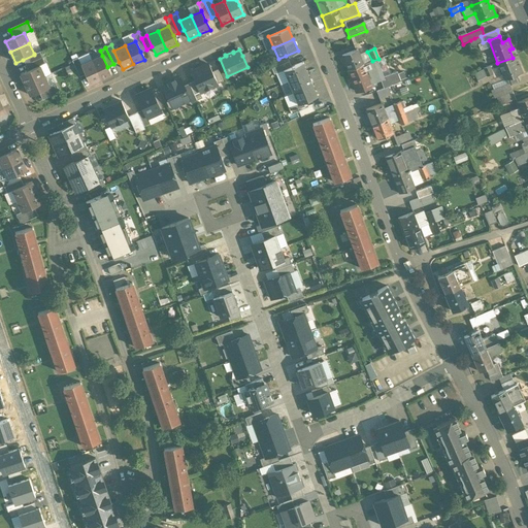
[(357,51),(341,56),(348,71),(362,65),(357,51)]
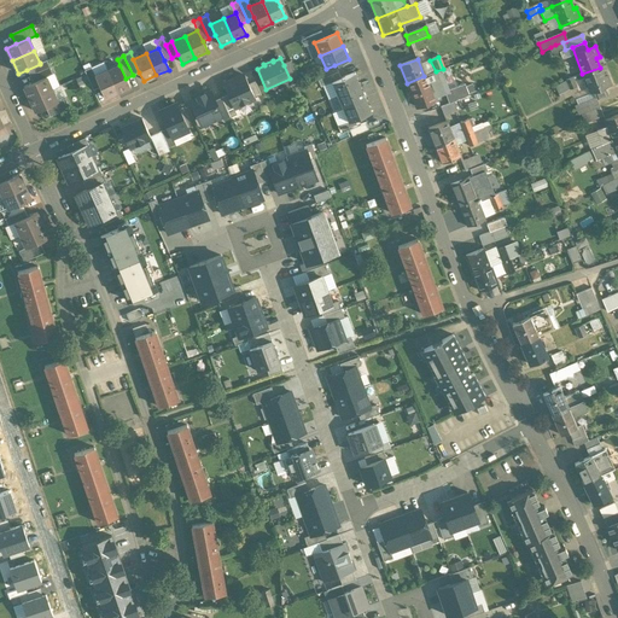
[(40,64),(27,70),(29,76),(50,68),(46,60),(40,63),(40,64)]
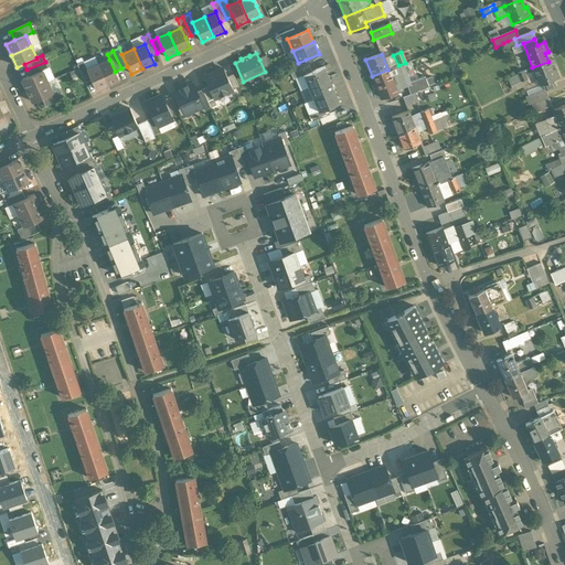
[(274,75),(265,56),(259,60),(265,72),(267,77),(274,75)]
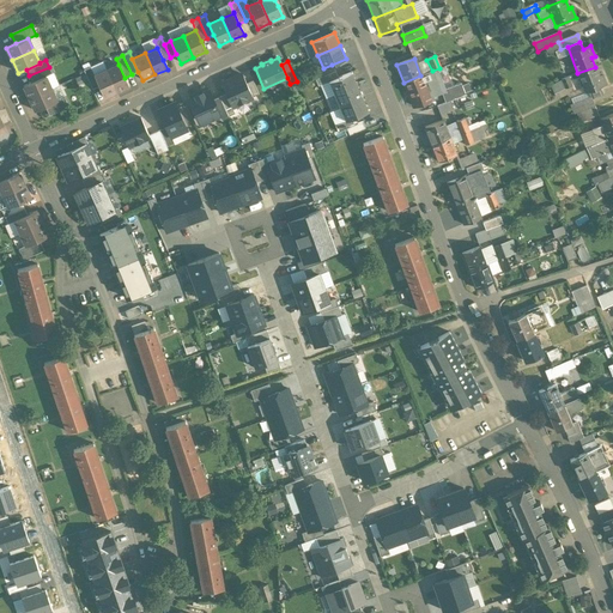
[(119,65),(107,71),(116,92),(129,86),(125,78),(119,65)]
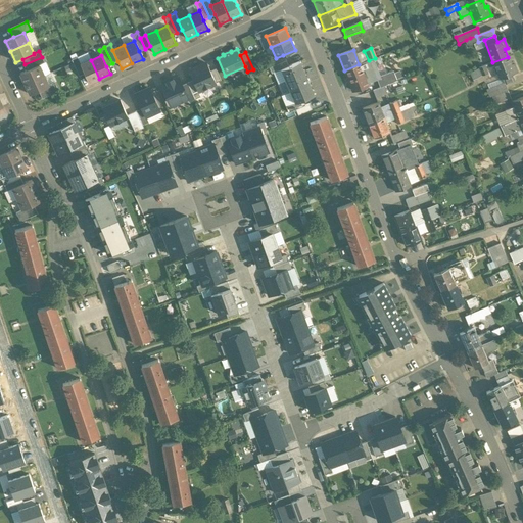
[(286,60),(283,55),(276,58),(272,60),(275,65),(286,60)]
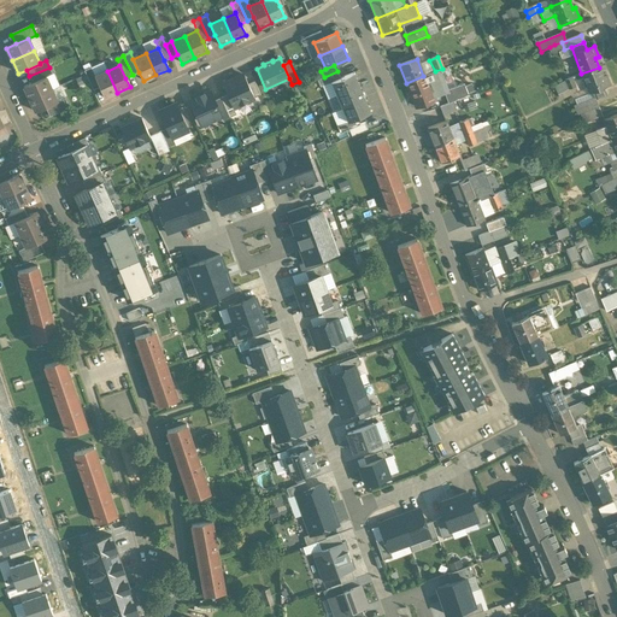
[(50,68),(29,76),(33,82),(46,77),(52,74),(50,68)]
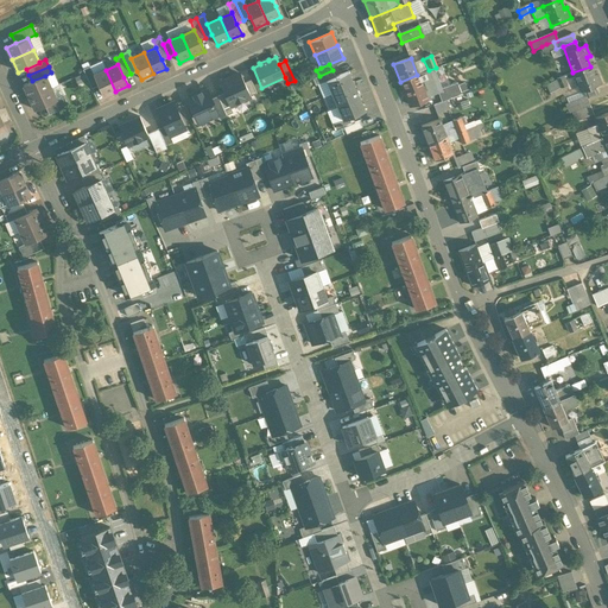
[(97,86),(93,75),(94,75),(89,67),(83,70),(92,89),(97,86)]
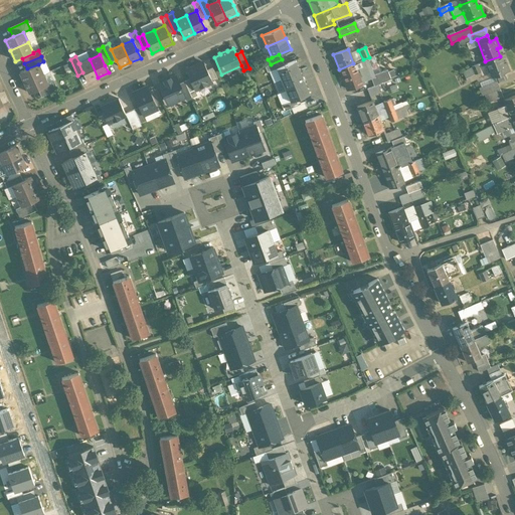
[(500,56),(485,61),(492,78),(494,77),(496,81),(496,82),(506,78),(504,73),(509,71),(506,63),(503,64),(500,56)]
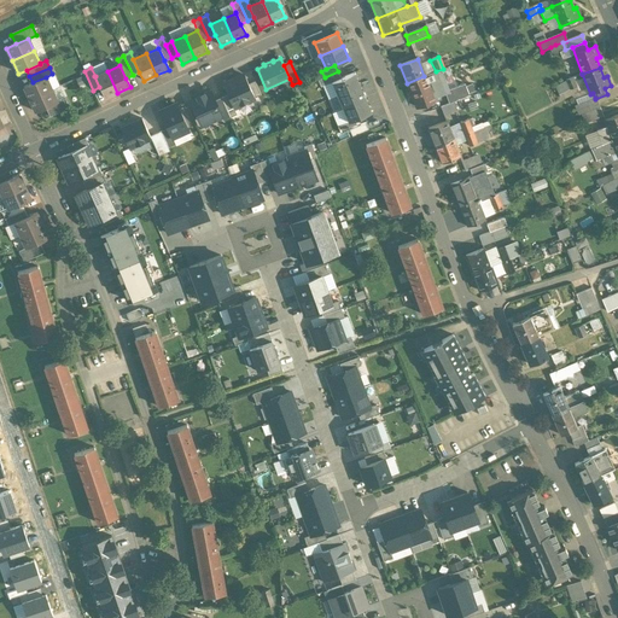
[(443,69),(436,71),(441,83),(448,80),(443,69)]
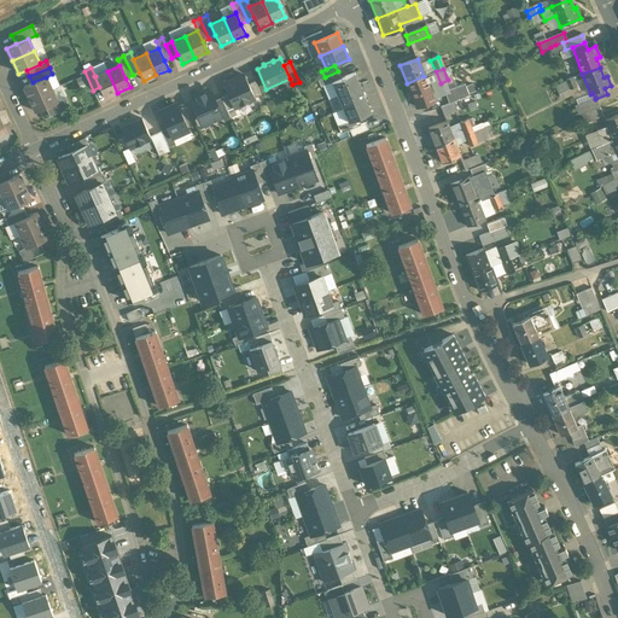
[(95,76),(94,76),(99,87),(105,99),(117,93),(108,71),(95,76)]
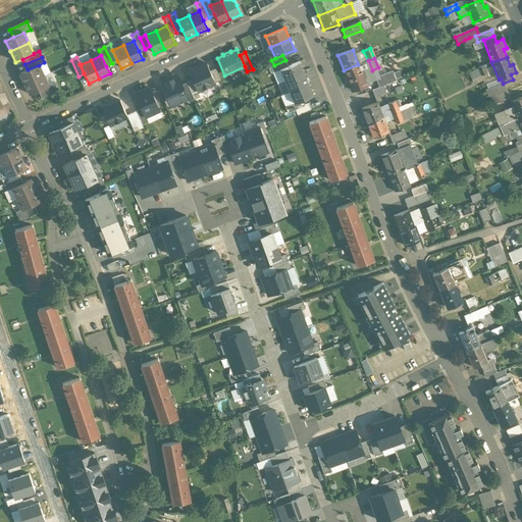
[(368,60),(358,64),(364,79),(374,74),(372,70),(368,60)]
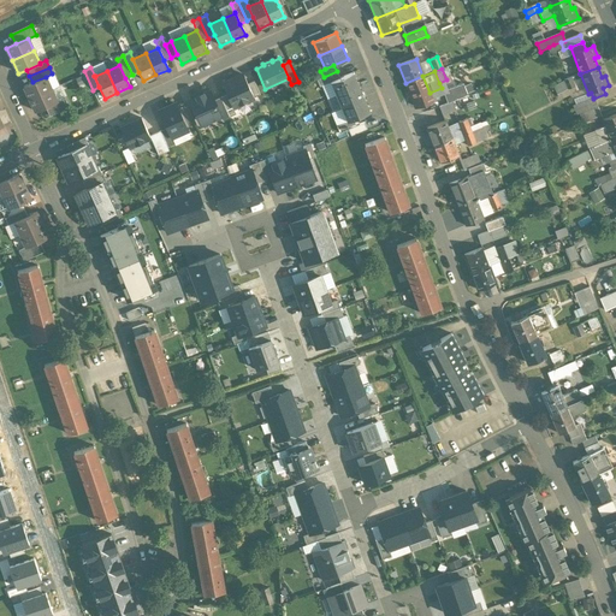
[(353,72),(330,82),(336,95),(359,87),(353,72)]
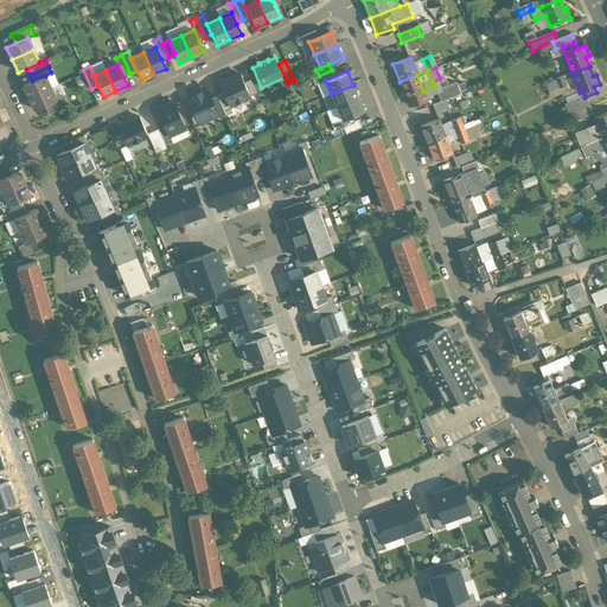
[(244,84),(240,74),(219,83),(224,94),(229,106),(250,97),(244,84)]
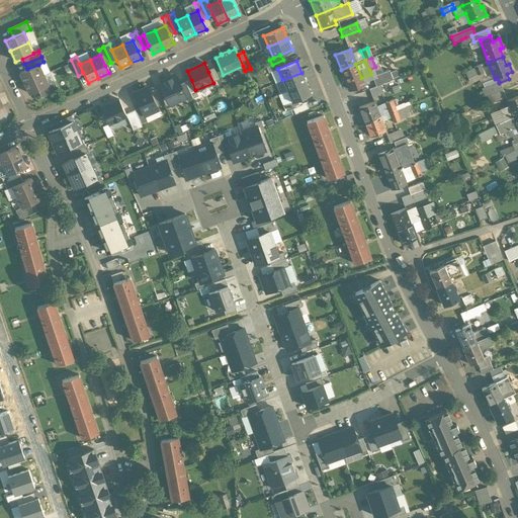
[(355,64),(341,70),(346,84),(361,78),(355,64)]
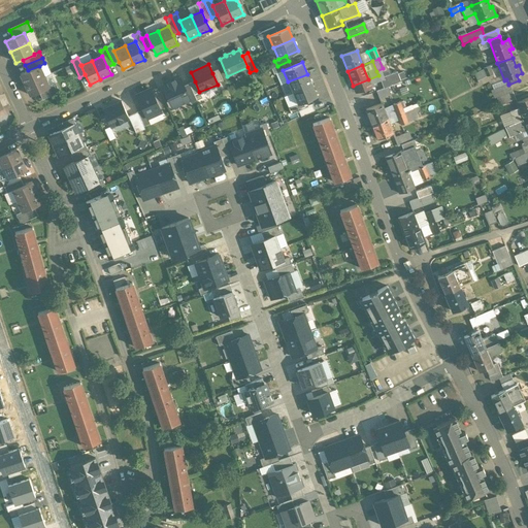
[(28,70),(21,74),(25,85),(44,76),(39,66),(28,70)]
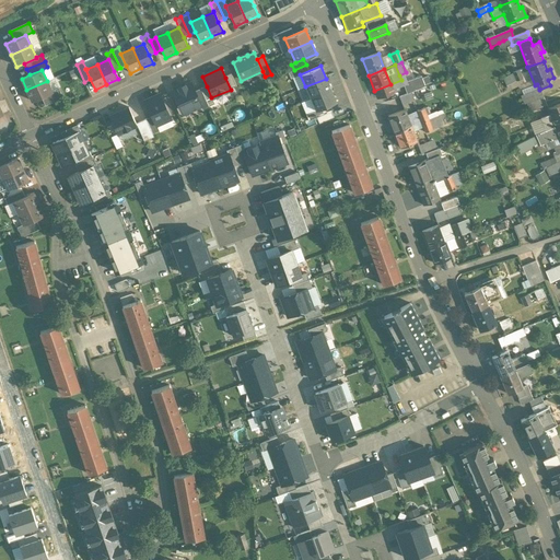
[(518,71),(513,73),(516,81),(522,78),(518,71)]
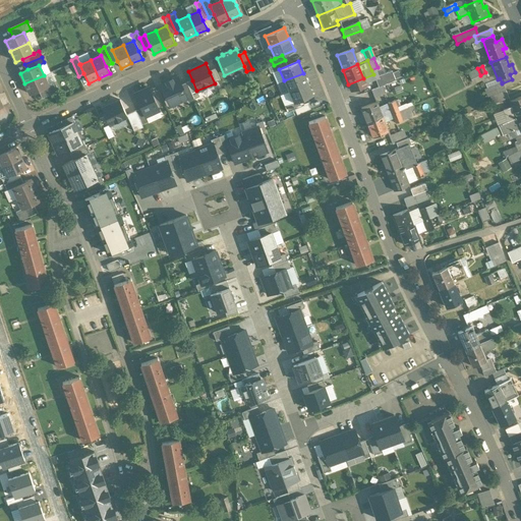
[(215,69),(210,72),(215,83),(220,80),(215,69)]
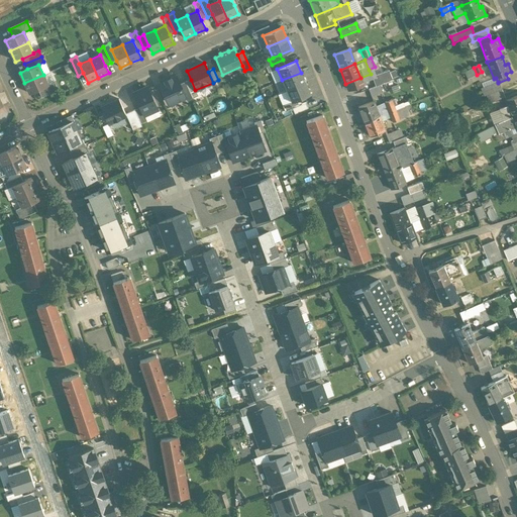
[(380,71),(371,74),(376,87),(379,86),(385,84),(380,71)]
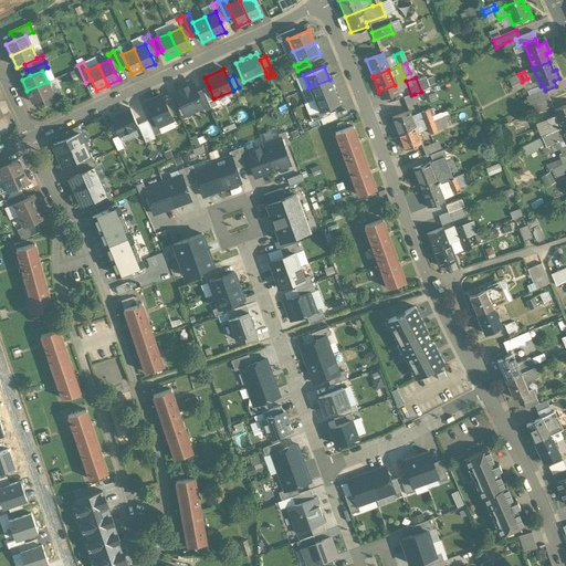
[(329,80),(308,87),(314,100),(335,91),(329,80)]
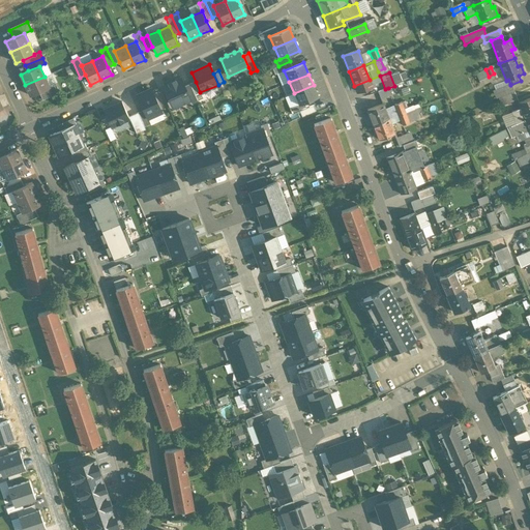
[(45,77),(25,85),(30,96),(38,92),(49,88),(49,87),(45,77)]
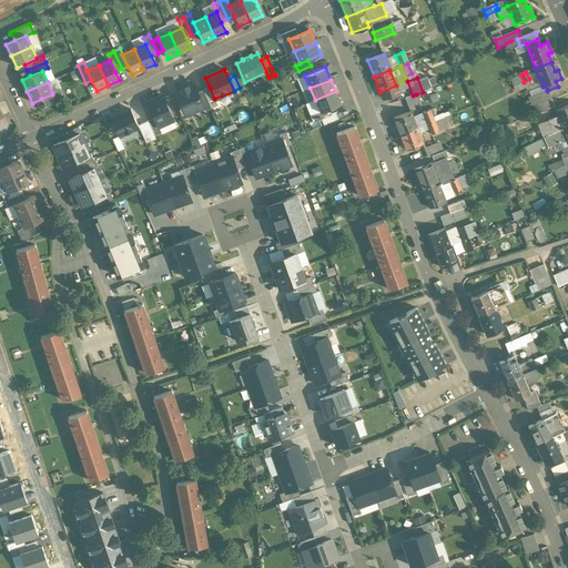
[(204,108),(193,83),(185,87),(186,89),(182,90),(182,89),(174,92),(184,113),(191,110),(193,113),(203,108),(204,108)]
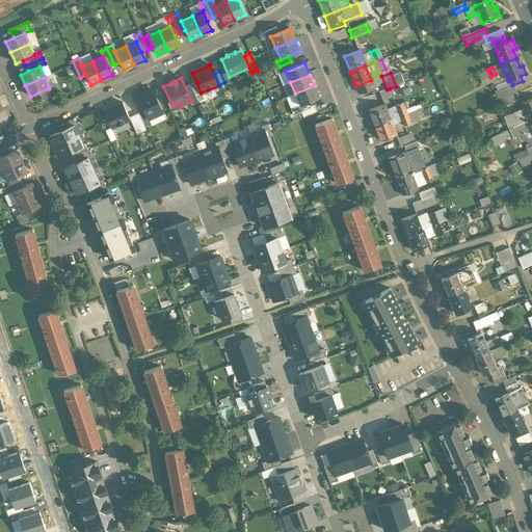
[(201,92),(196,82),(190,84),(198,102),(204,99),(201,92)]
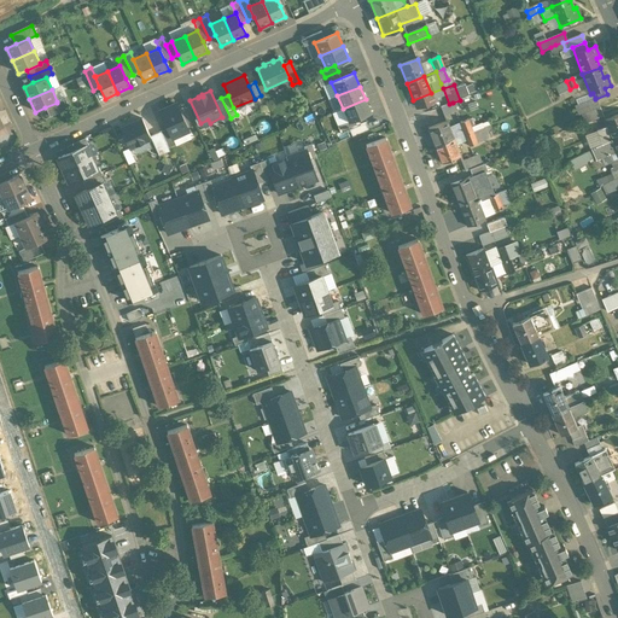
[(231,118),(221,98),(215,101),(222,117),(221,117),(222,121),(223,121),(231,118)]
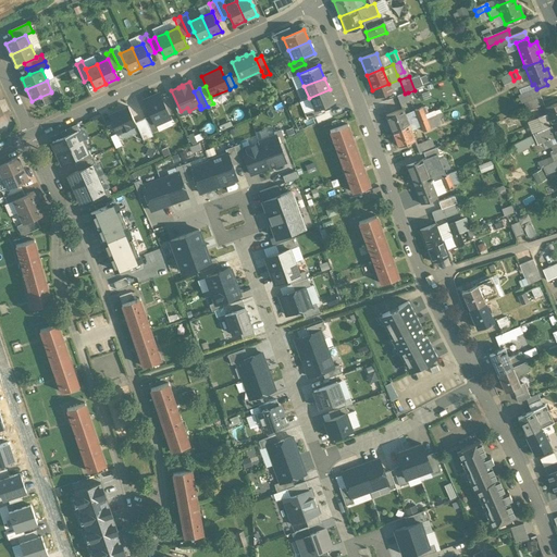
[(536,88),(520,96),(523,103),(528,101),(540,97),(536,89),(536,88)]
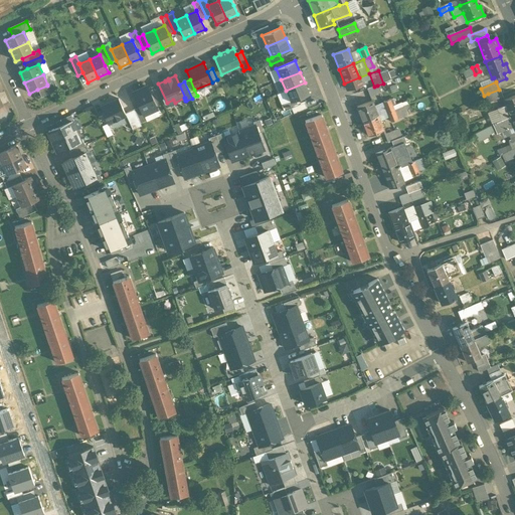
[(47,86),(37,90),(41,98),(57,91),(54,82),(47,84),(47,86)]
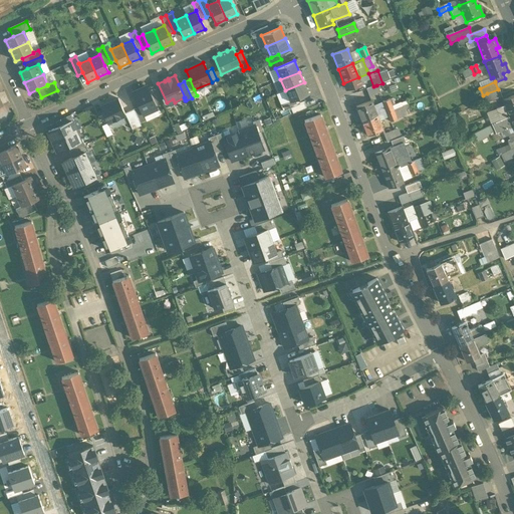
[(304,82),(285,90),(289,101),(297,98),(308,93),(304,82)]
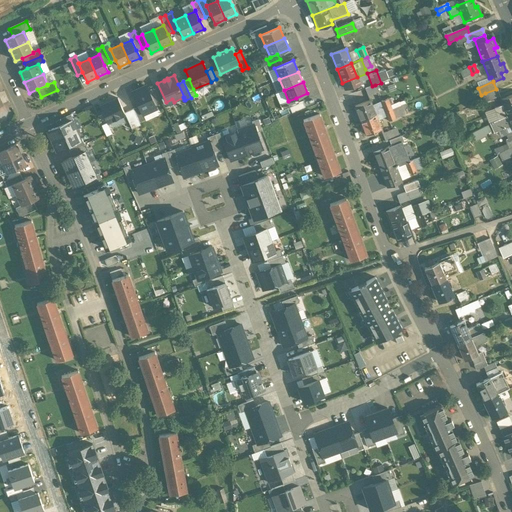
[(372,86),(365,89),(367,96),(377,92),(375,85),(372,86)]
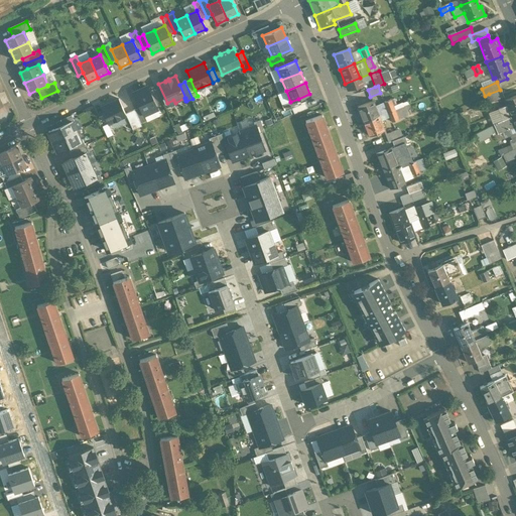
[(133,93),(140,108),(143,116),(157,110),(146,87),(133,93)]
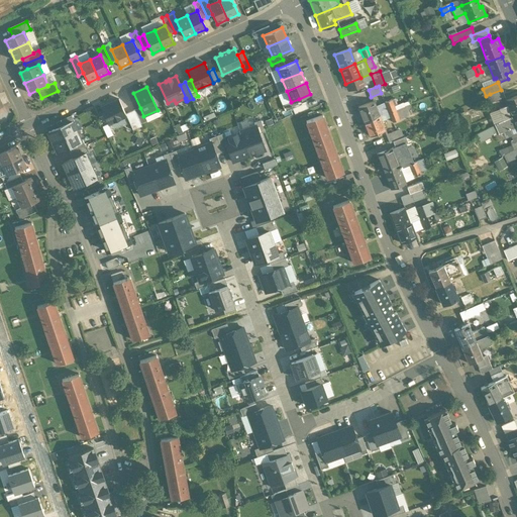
[(501,90),(490,94),(486,96),(490,104),(505,97),(501,90)]
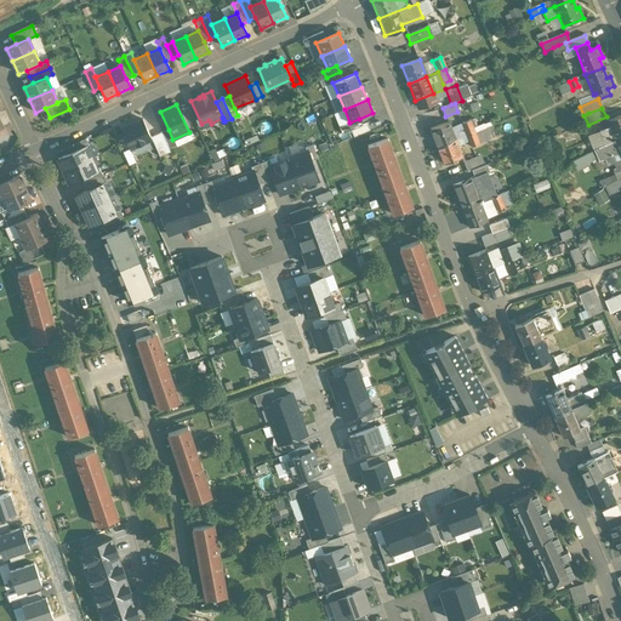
[(620,117),(608,121),(610,129),(600,132),(605,146),(620,140),(620,117)]
